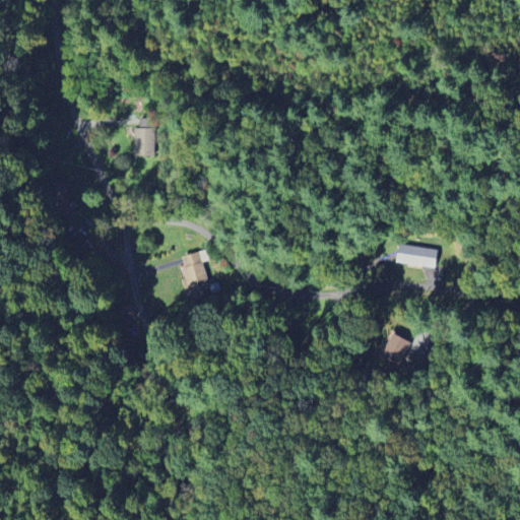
[(396,264),(435,267),(437,250),(398,246),(396,264)]
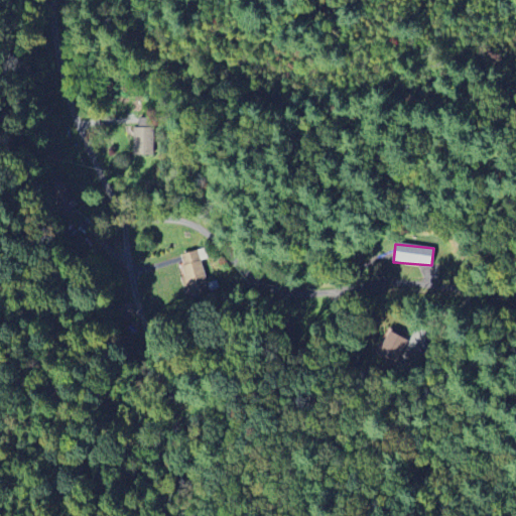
[(209,294),(198,250),(179,255),(184,276),(180,277),(186,299),(209,294)]
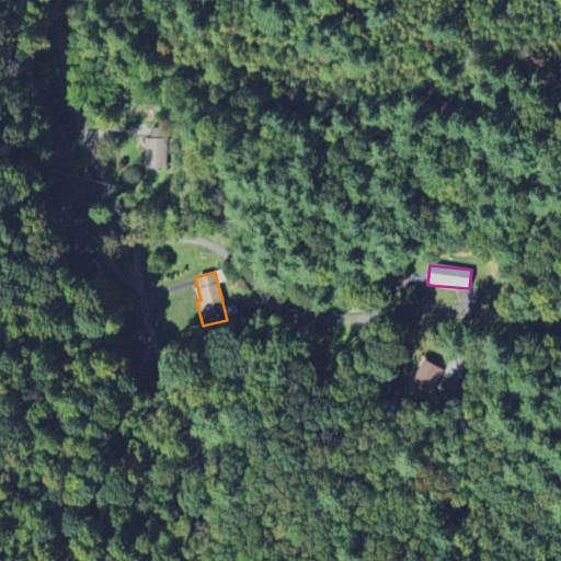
[(146,345),(140,329),(126,333),(132,350),(146,345)]
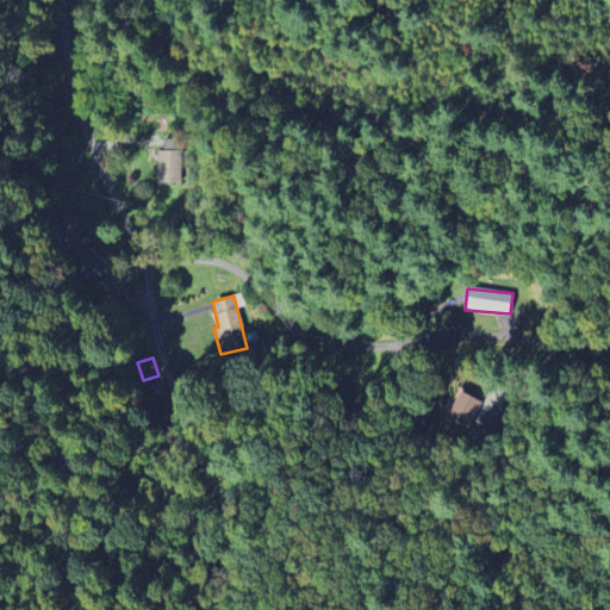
[(466,433),(484,403),(462,390),(444,419),(466,433)]
